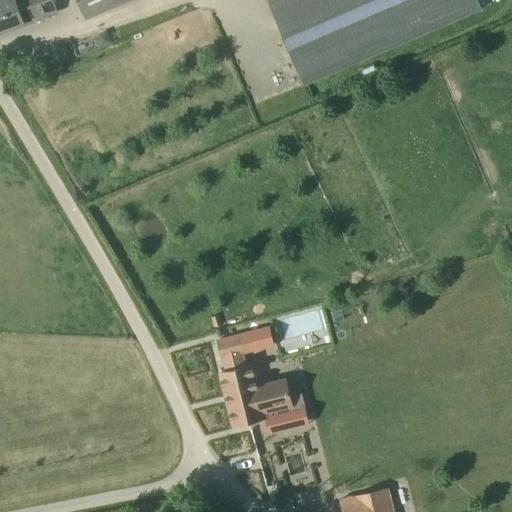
[(50,0),(0,0),(0,31),(24,23),(24,24),(55,13),(50,0)]
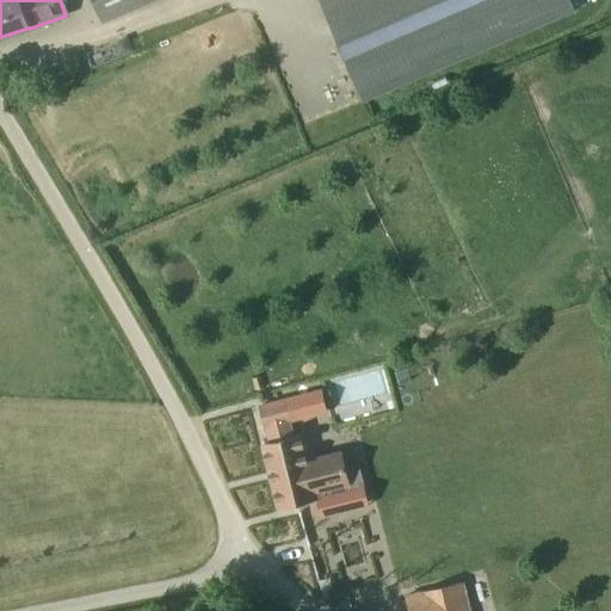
[(97,0),(105,19),(148,0),(97,0)]
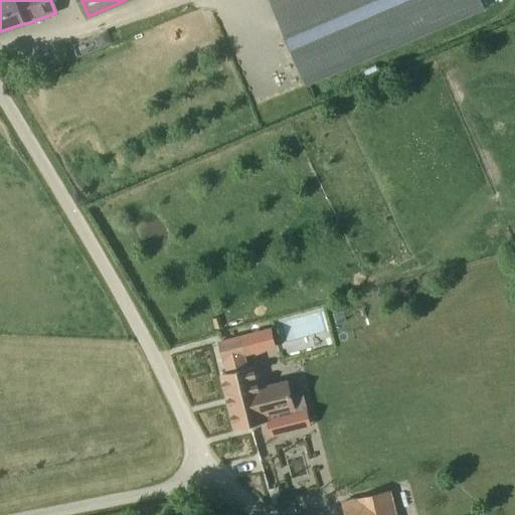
[(269,0),(308,87),(486,9),(482,0),(269,0)]
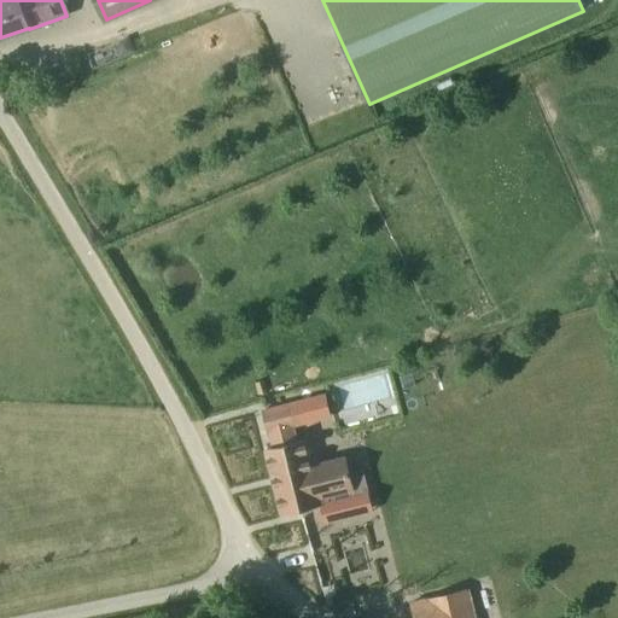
[(268,432),(295,425),(289,406),(263,412),(268,432)]
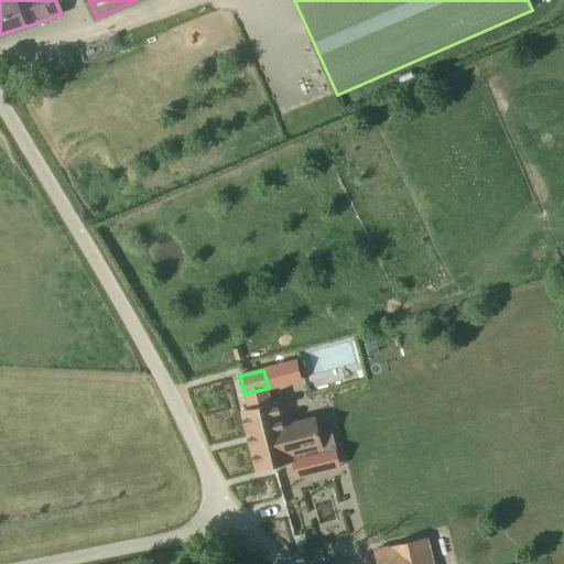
[(322,446),(317,424),(315,419),(283,426),(278,402),(243,411),(258,468),(292,461),(291,454),(322,446)]
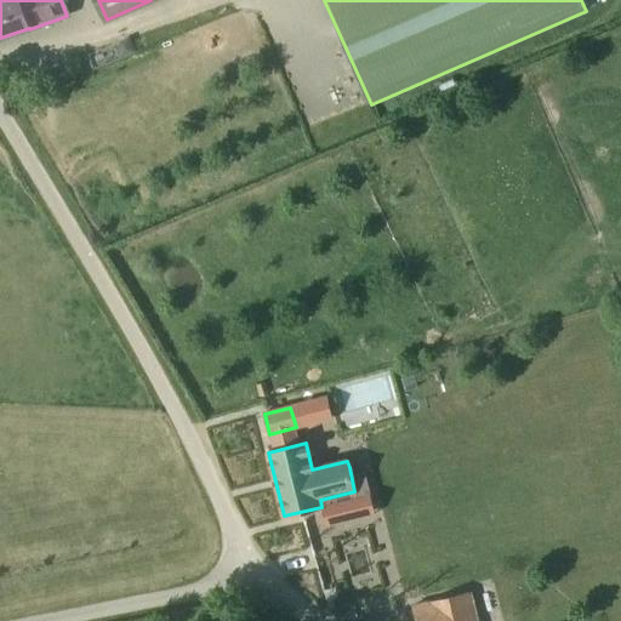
[(429,604),(412,608),(415,620),(477,620),(471,591),(428,600),(429,604)]
